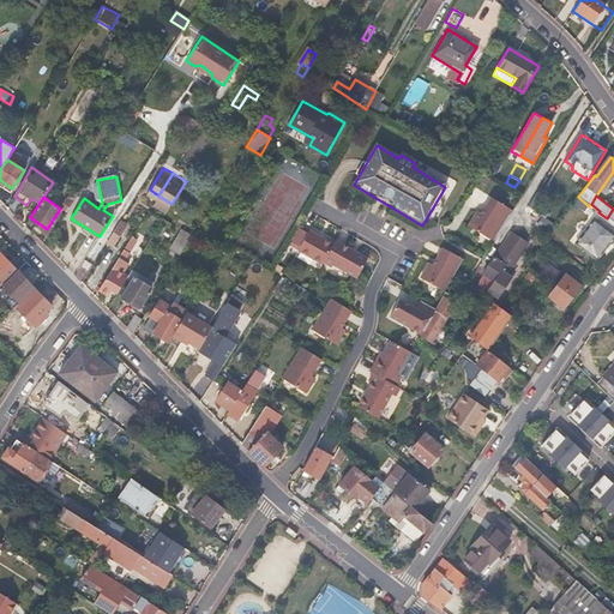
[(578,197),(573,203),(585,211),(589,206),(578,197)]
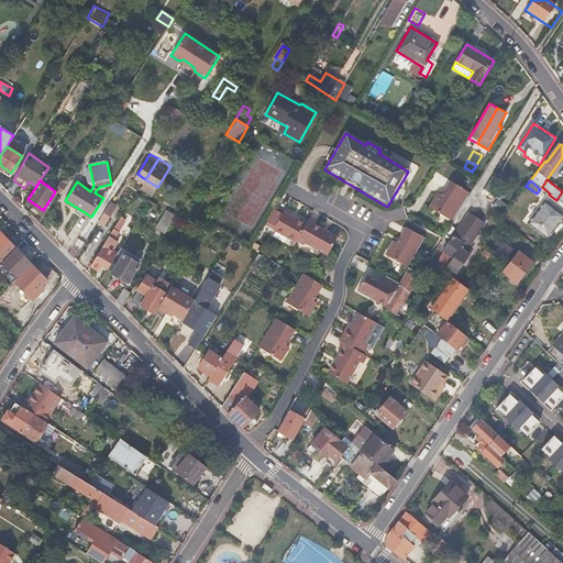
[(451,221),(468,194),(450,181),(441,196),(438,194),(428,207),(451,221)]
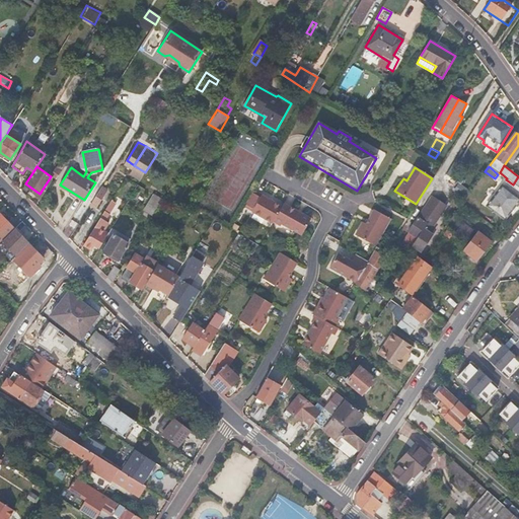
[(487,206),(493,211),(513,184),(506,179),(487,206)]
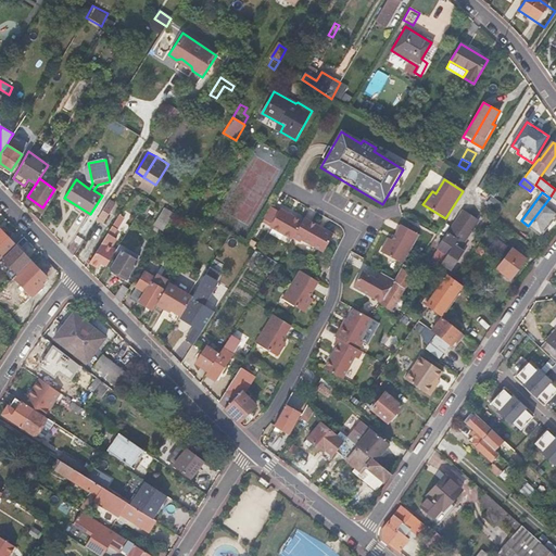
[(487,203),(500,211),(504,203),(491,196),(487,203)]
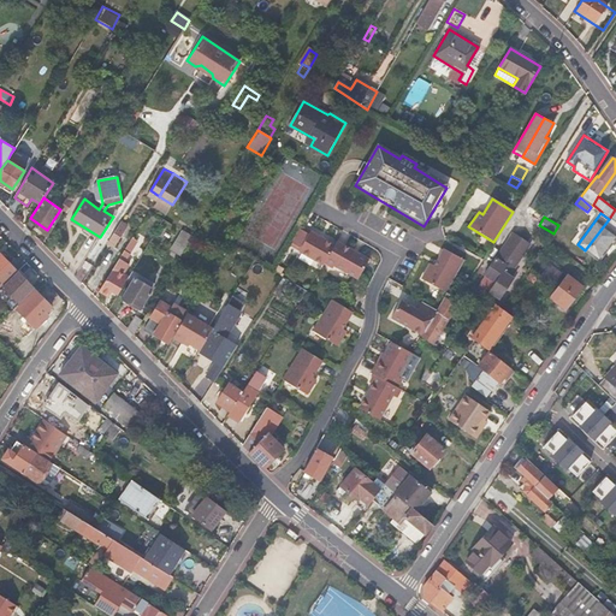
[(615,225),(609,219),(585,250),(599,261),(615,238),(615,225)]
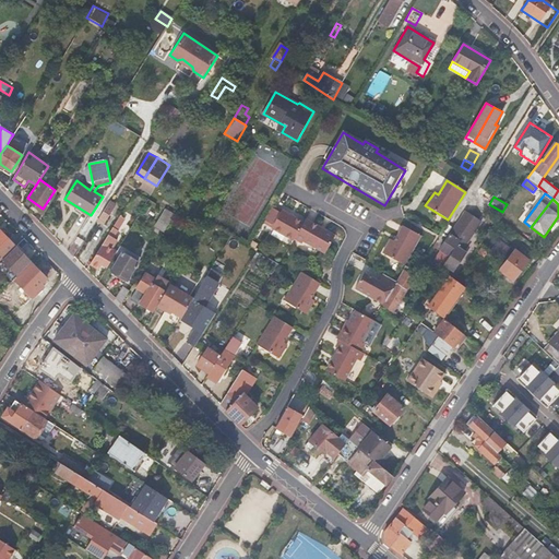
[(109,201),(97,221),(103,223),(115,205),(109,201)]
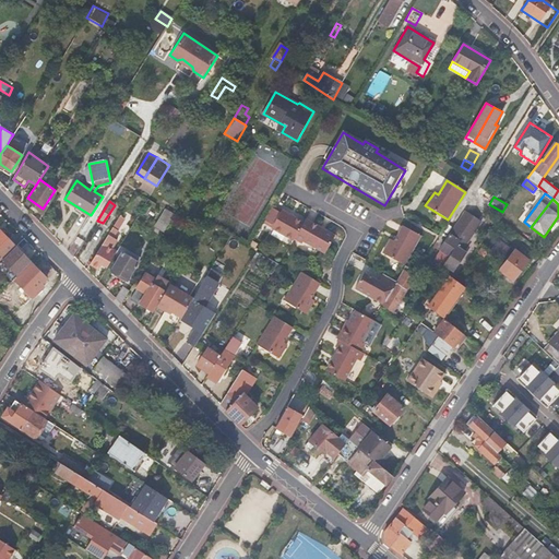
[(161,218),(169,224),(175,215),(166,210),(161,218)]
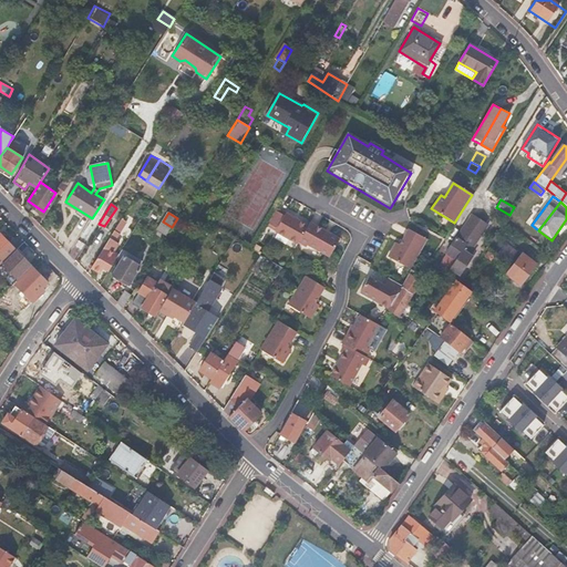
[(284,218),(274,214),(267,227),(276,232),(275,234),(297,246),(307,228),(285,216),(284,218)]
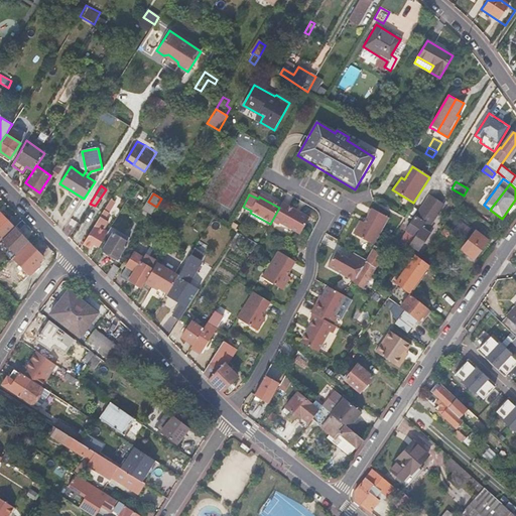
[(406,248),(413,254),(416,250),(417,250),(428,233),(425,231),(427,226),(440,205),(427,196),(406,231),(414,236),(406,248)]
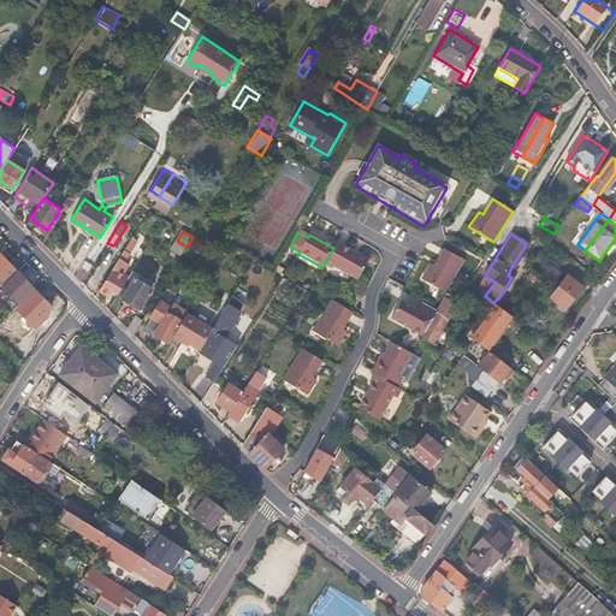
[(112,292),(117,295),(125,283),(129,277),(124,273),(130,264),(125,260),(140,238),(134,235),(99,290),(108,296),(112,292)]
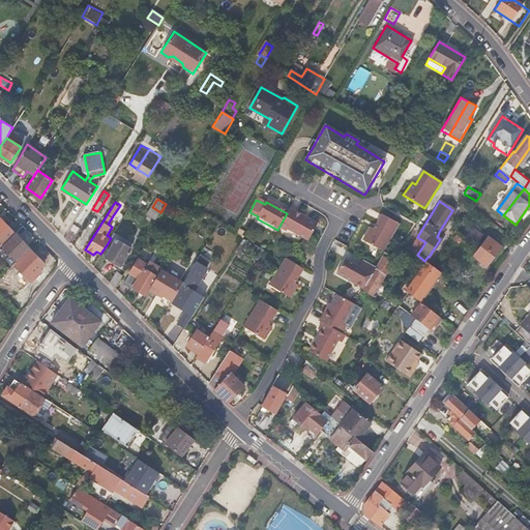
[(289,210),(287,213),(277,230),(284,234),(286,231),(306,242),(316,225),(289,210)]
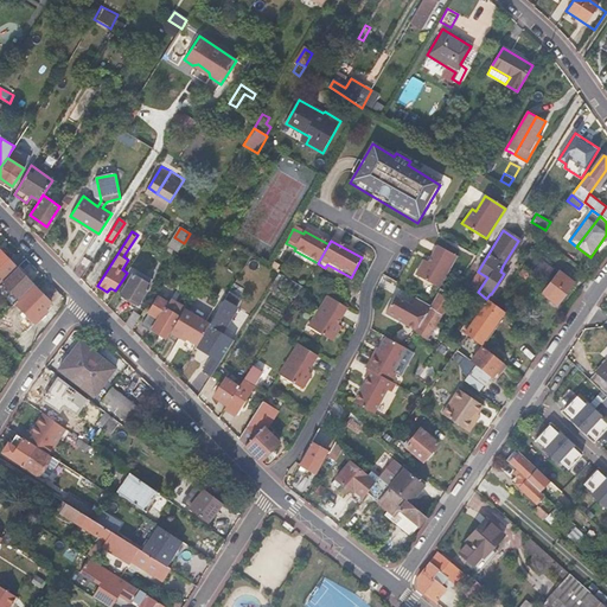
[(441,287),(451,270),(457,256),(438,246),(428,261),(425,260),(416,273),(441,287)]
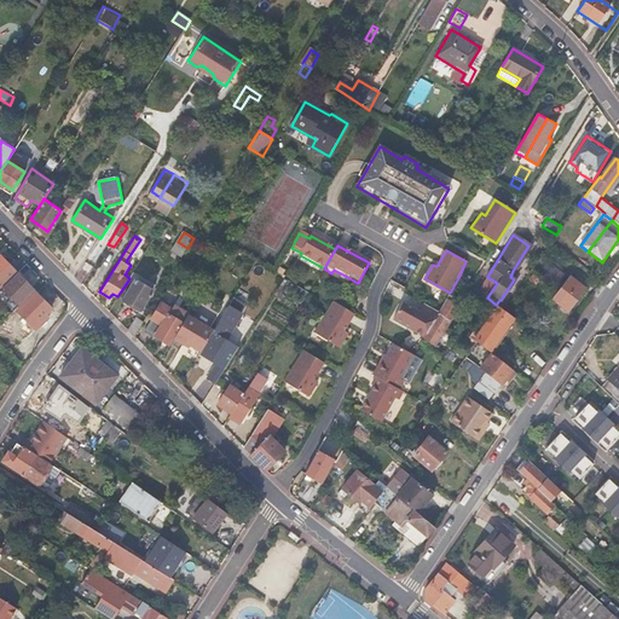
[(0,285),(16,272),(0,256),(0,255),(0,285)]
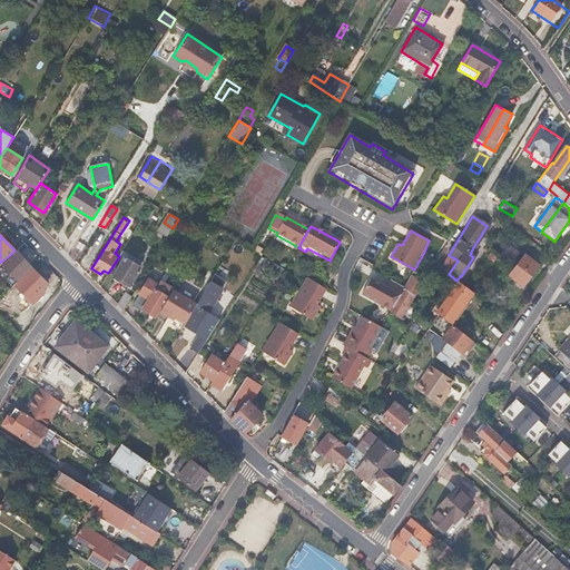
[(119,256),(116,262),(120,264),(114,275),(129,285),(143,262),(123,249),(119,256)]
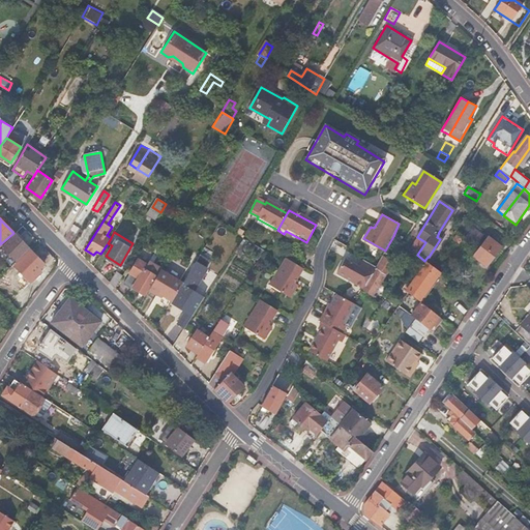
[(476,245),(484,234),(480,232),(472,242),(476,245)]
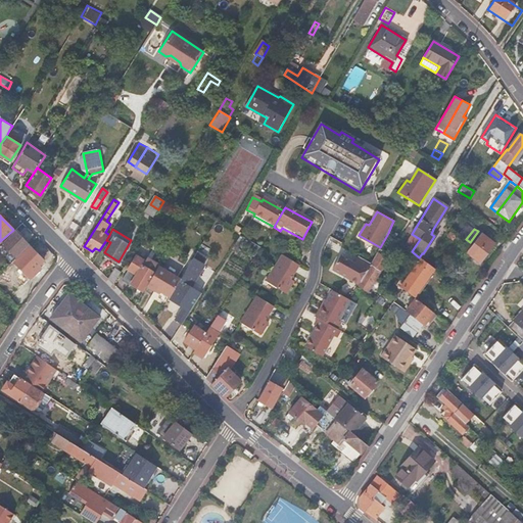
[(16,257),(29,244),(14,230),(2,242),(5,245),(16,257)]
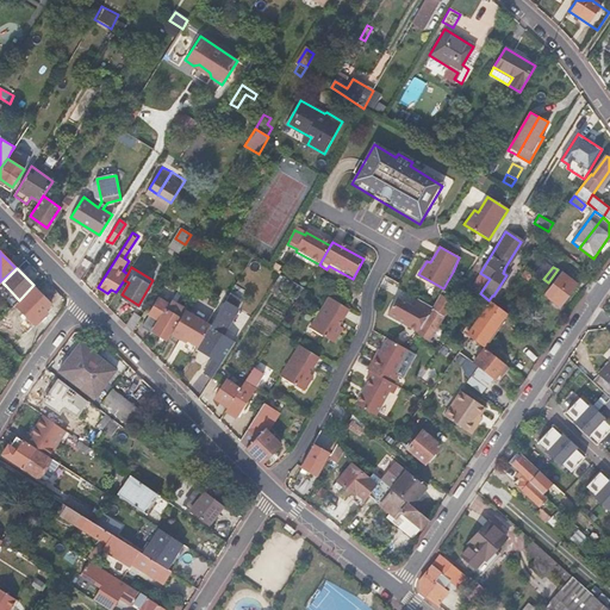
[(543,293),(560,272),(558,269),(548,282),(542,292),(543,293)]
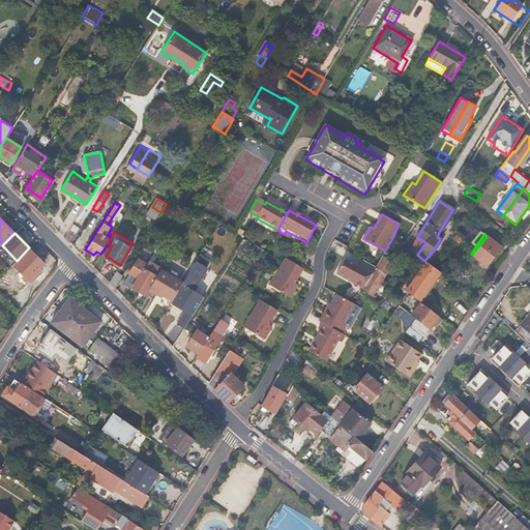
[(498,243),(487,236),(472,255),(475,257),(477,255),(487,260),(498,243)]
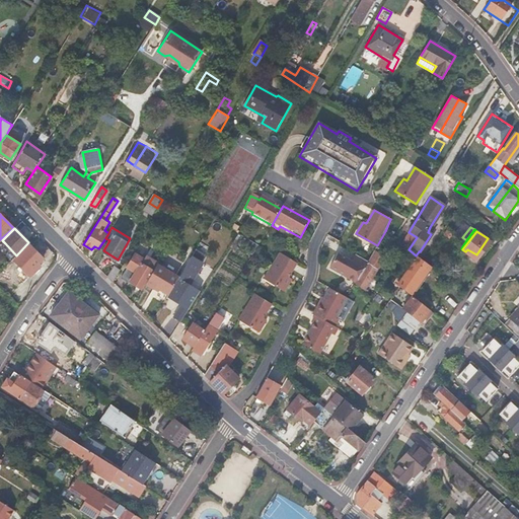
[(38,264),(43,258),(29,245),(14,261),(29,277),(41,267),(38,264)]
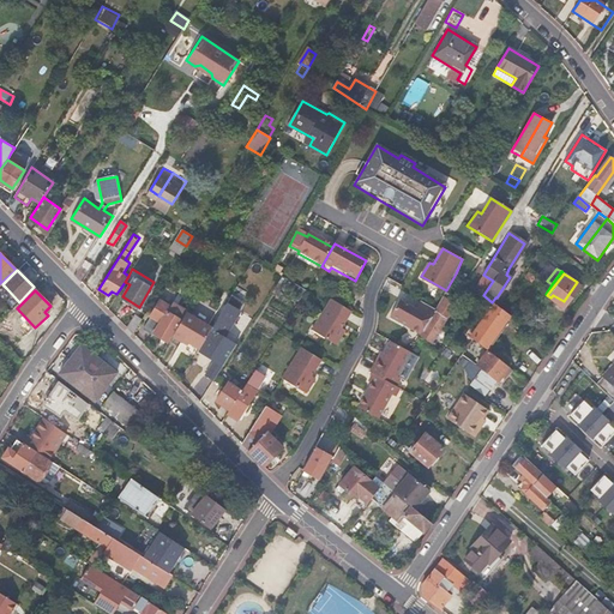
[(226,304),(232,307),(239,293),(234,290),(226,304)]
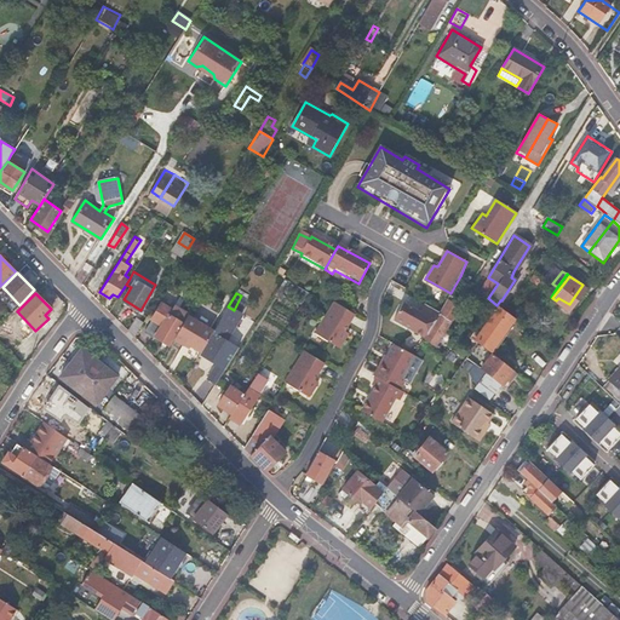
[(463,300),(451,293),(441,311),(426,337),(425,339),(438,345),(463,300)]
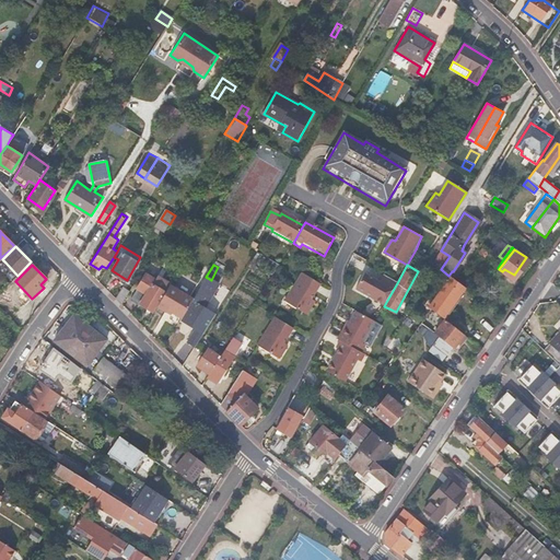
[(155,278),(146,272),(130,298),(153,312),(158,305),(170,284),(171,282),(158,275),(155,278)]
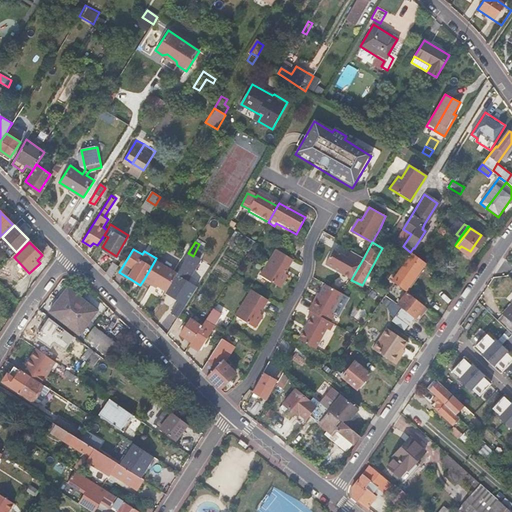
[(264,269),(260,275),(281,287),(288,276),(285,273),(292,260),(276,250),(264,269)]
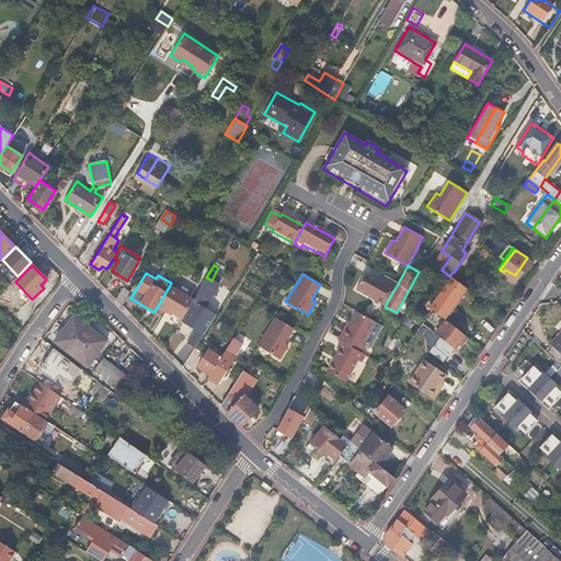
[(386,305),(399,282),(384,274),(380,282),(365,274),(357,289),(386,305)]
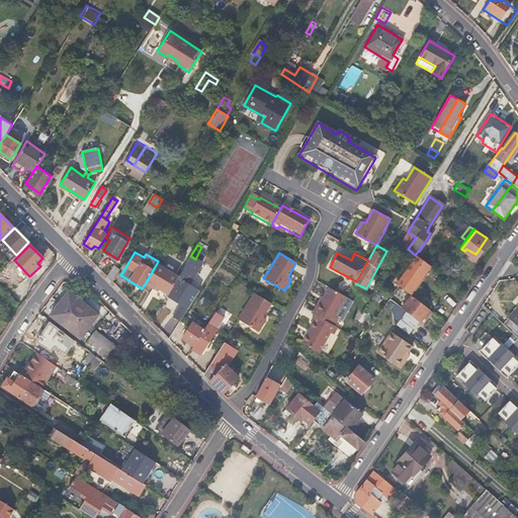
[(168,293),(167,295),(176,301),(200,262),(195,259),(190,256),(178,277),(168,293)]
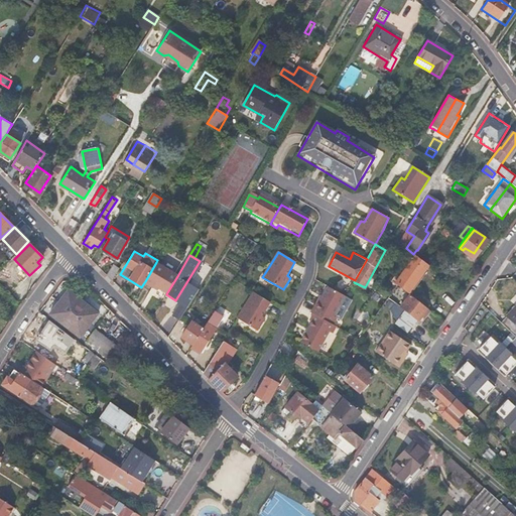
[(397,284),(414,262),(407,257),(391,279),(397,284)]
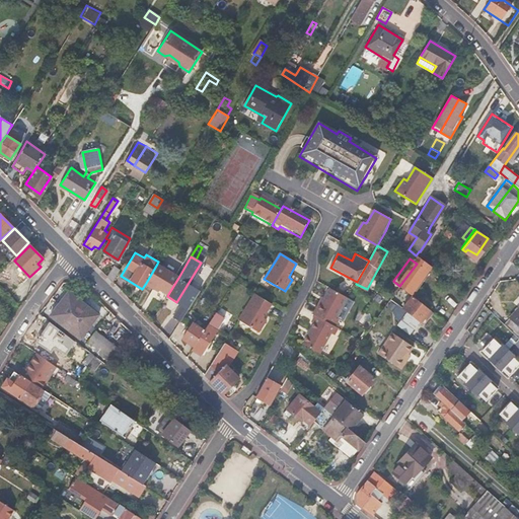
[(426,267),(419,261),(417,264),(424,270),(426,267)]
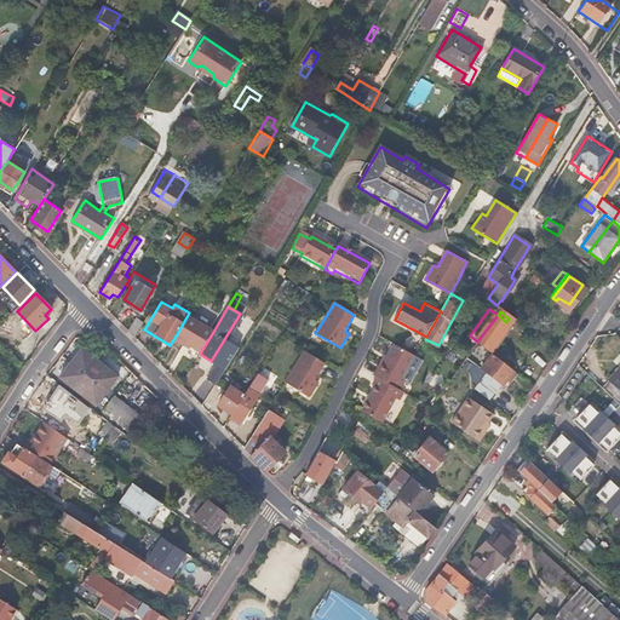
[(188,315),(174,338),(184,344),(185,342),(191,346),(193,349),(196,351),(200,350),(201,351),(213,332),(197,321),(197,319),(193,315),(189,316),(188,315)]
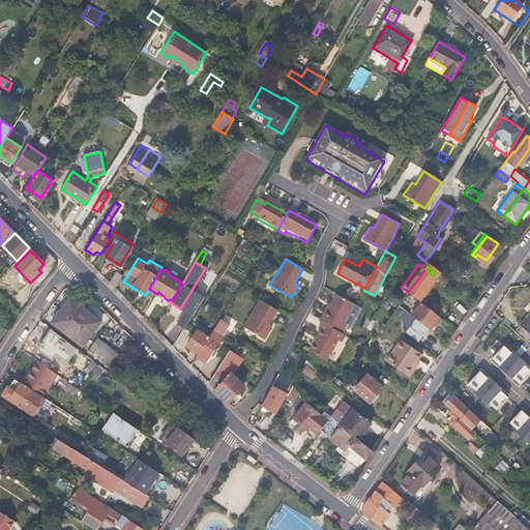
[(433,275),(425,269),(408,292),(416,298),(433,275)]
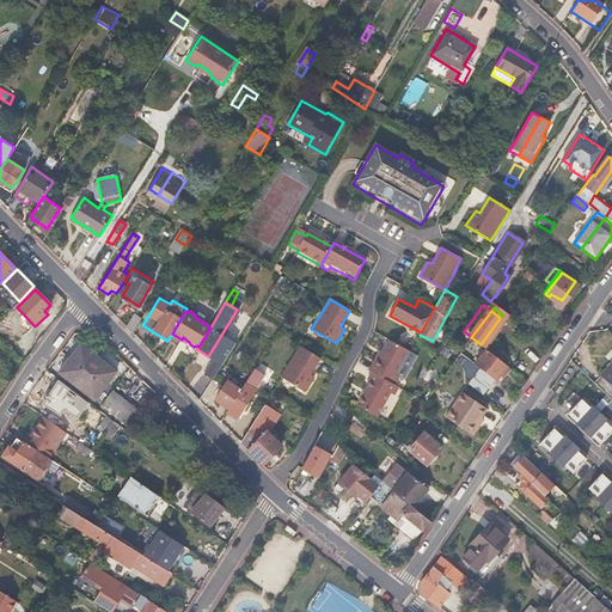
[(126,326),(133,334),(141,318),(134,313),(126,326)]
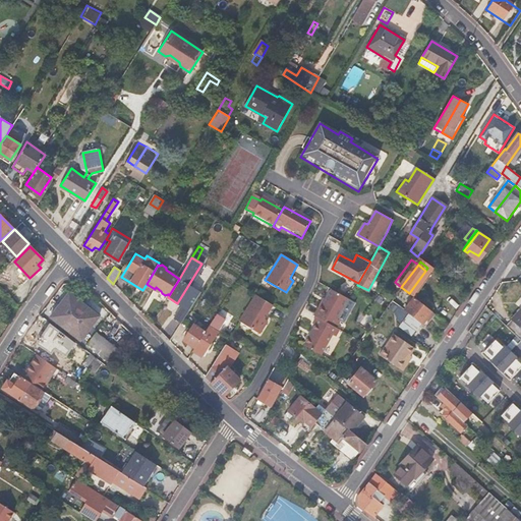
[(316,314),(336,324),(339,317),(336,315),(347,295),(331,287),(326,296),(325,295),(321,303),(319,302),(313,312),(316,314)]
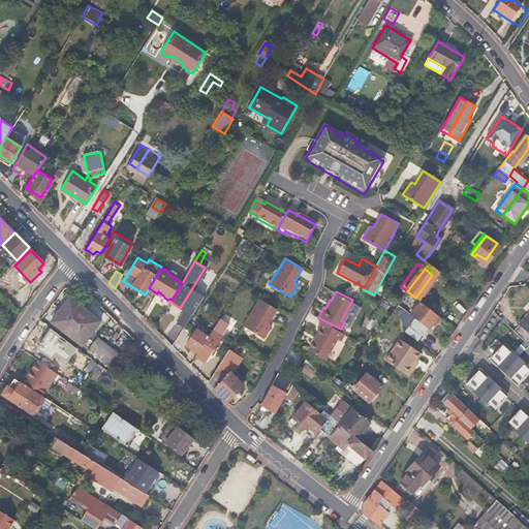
[(399,306),(407,312),(415,299),(415,298),(407,291),(399,306)]
